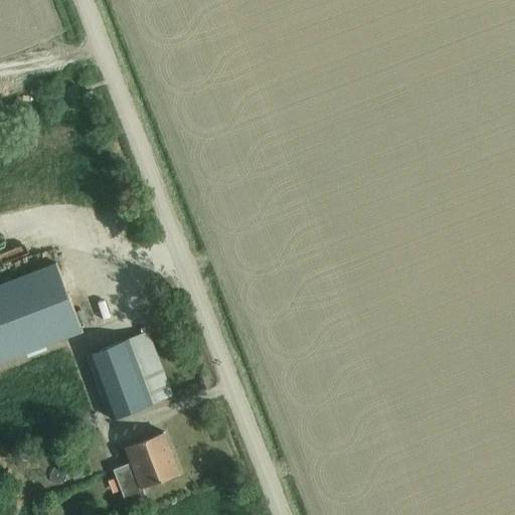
[(56,263),(0,284),(0,362),(82,331),(56,263)]
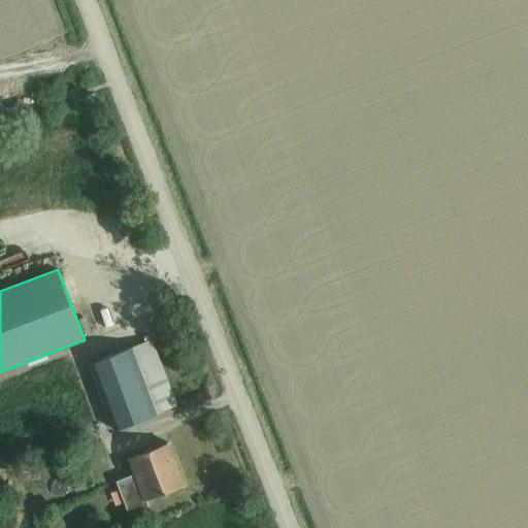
[(175,405),(165,374),(152,340),(89,364),(114,429),(157,414),(157,413),(175,405)]
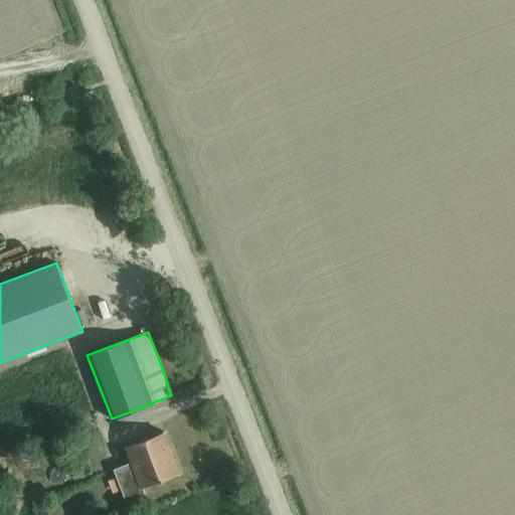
[(165,433),(126,447),(132,463),(114,469),(127,503),(145,496),(142,488),(180,473),(165,433)]
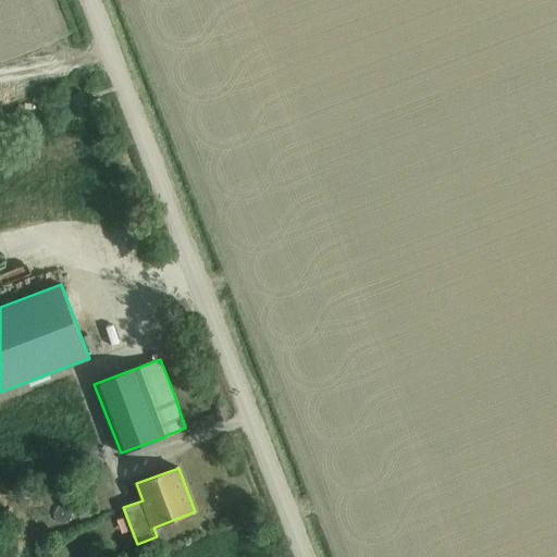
[(85,507),(76,510),(81,520),(89,517),(85,507)]
